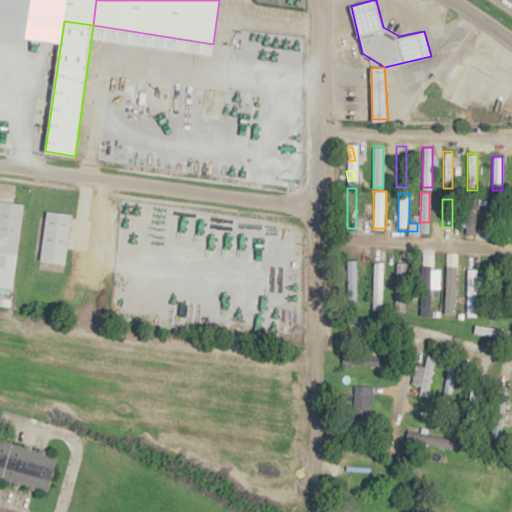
[(0,200),(23,204),(12,288),(0,286),(0,200)]
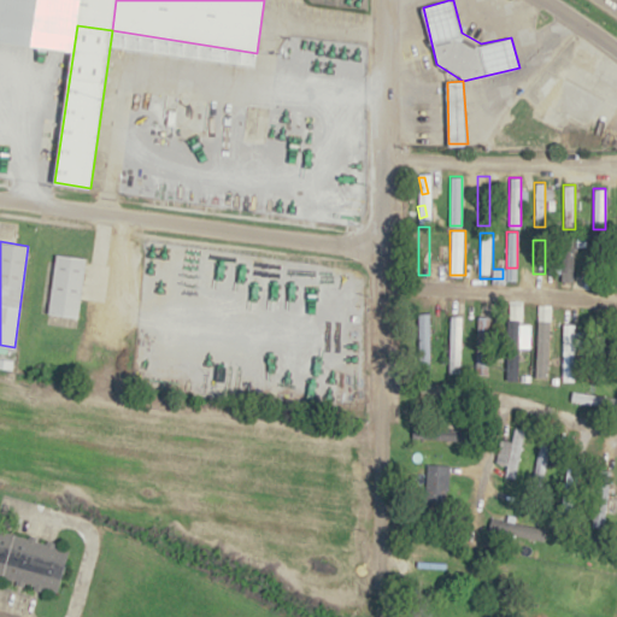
[(560,280),(571,280),(571,246),(560,246),(560,280)]
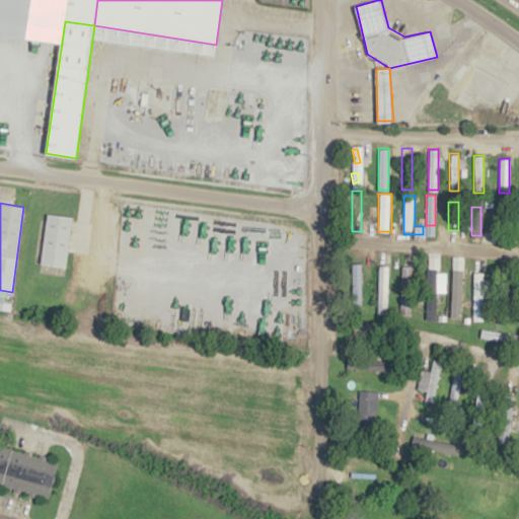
[(46,213),(40,261),(65,265),(71,216),(46,213)]
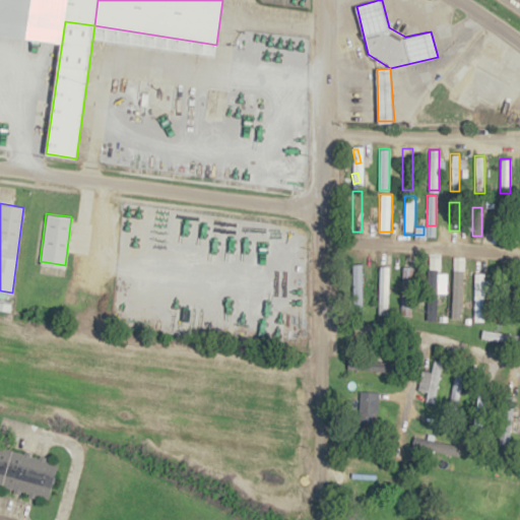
[(363,263),(351,263),(350,315),(362,315),(363,263)]
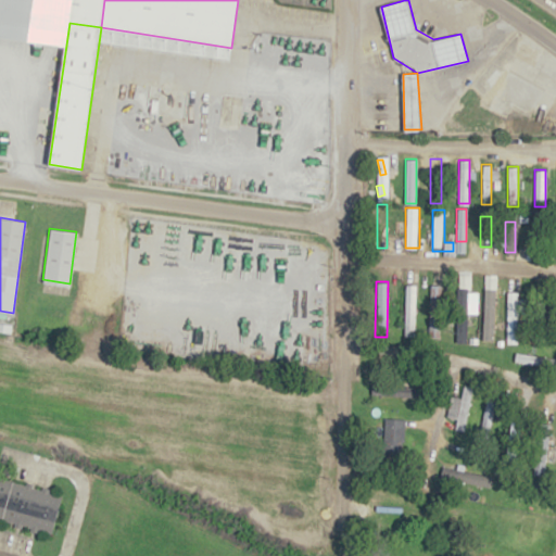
[(404,337),(415,337),(415,285),(404,285),(404,337)]
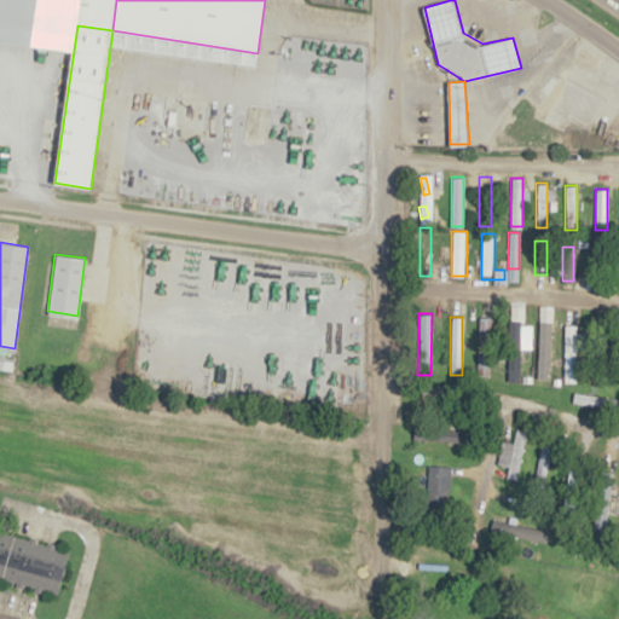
[(478,374),(490,374),(490,317),(478,317),(478,374)]
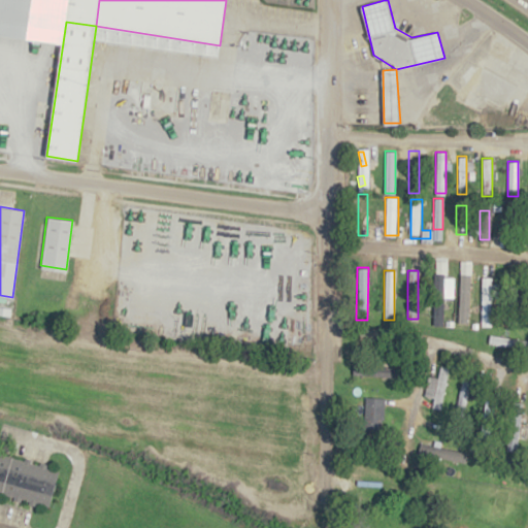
[(434,314),(443,314),(443,270),(434,270),(434,314)]
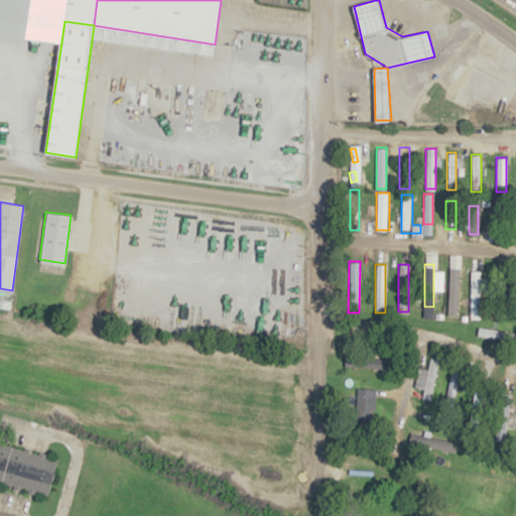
[(447,317),(459,317),(459,270),(447,270),(447,317)]
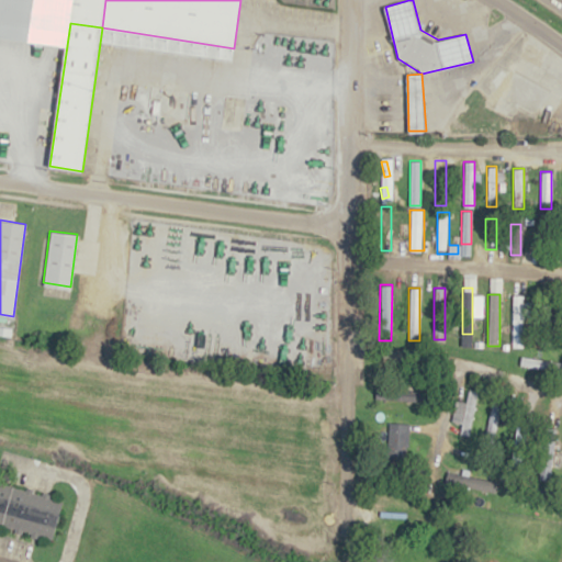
[(524,294),(513,294),(510,347),(521,347),(524,294)]
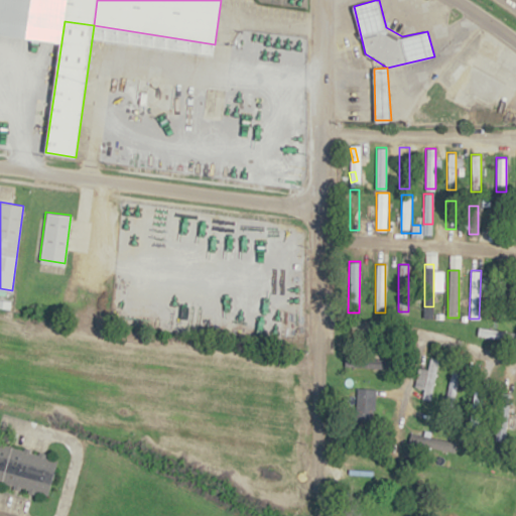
[(424,388),(421,397),(429,399),(439,360),(428,357),(421,387),(424,388)]
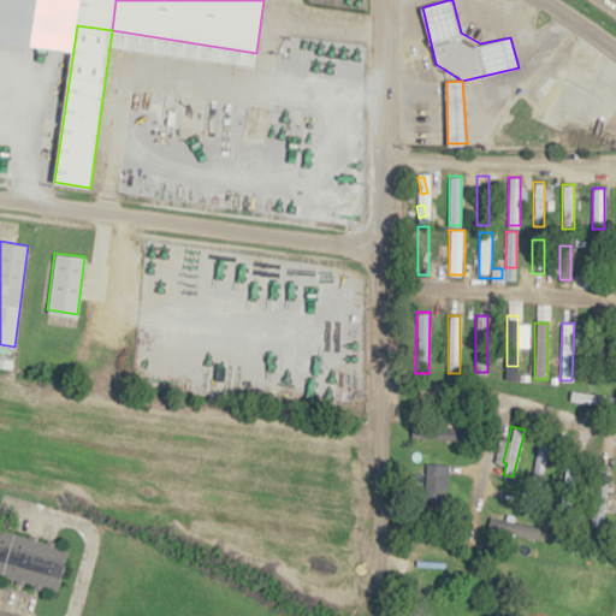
[(461,438),(461,427),(412,427),(412,438),(461,438)]
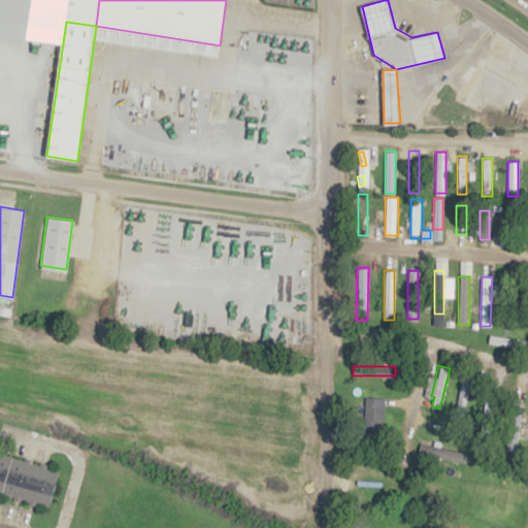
[(471,376),(462,375),(455,417),(463,419),(471,376)]
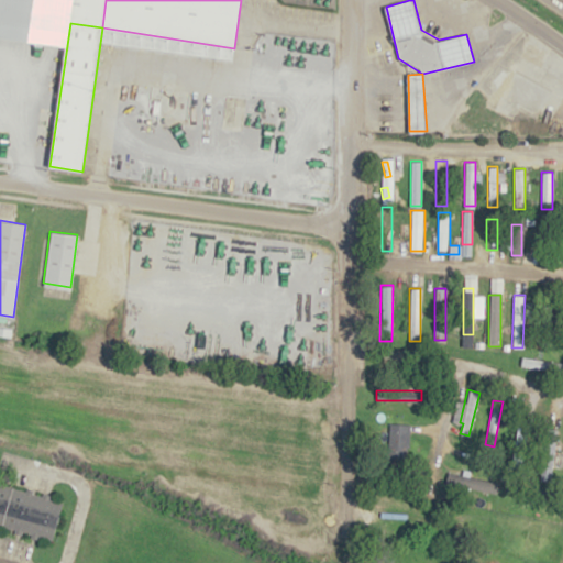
[(388,460),(409,460),(409,423),(388,423),(388,460)]
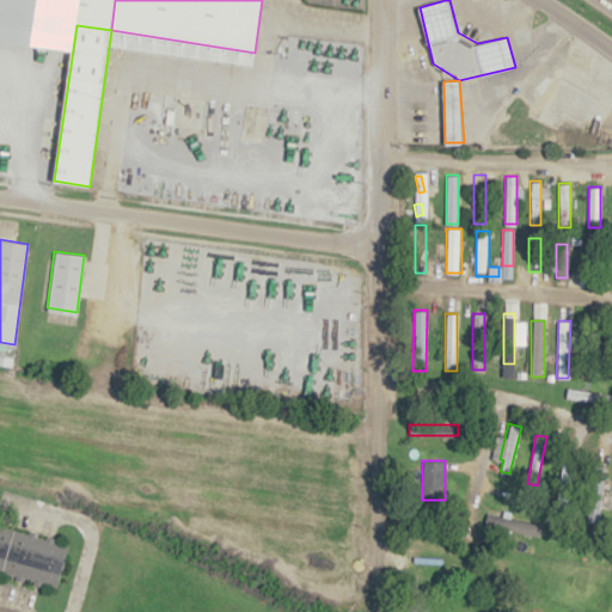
[(513,520),(530,514),(524,497),(510,502),(505,487),(491,491),(497,507),(506,503),(513,520)]
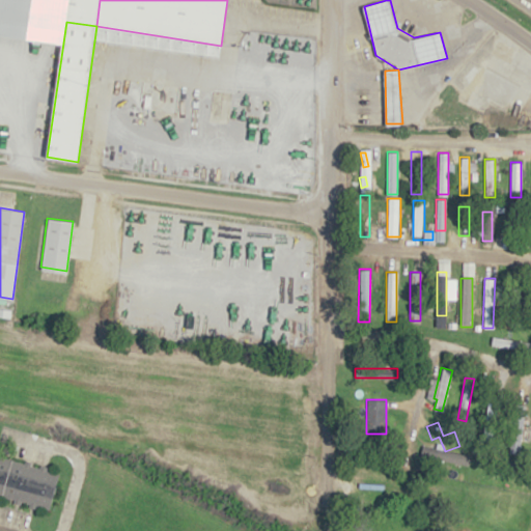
[(0,455),(60,472),(50,513),(0,500),(0,455)]
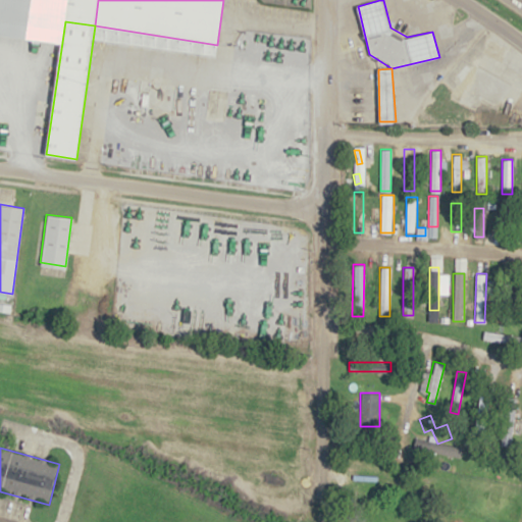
[(361,463),(361,453),(343,453),(343,472),(383,472),(383,463),(361,463)]
